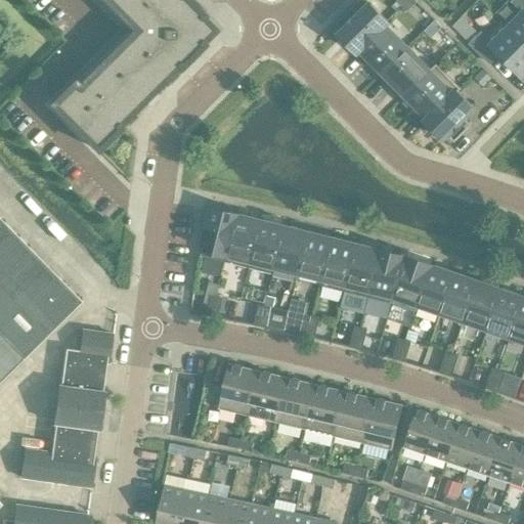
[(106,0),(134,28),(134,32),(64,101),(66,102),(59,108),(54,102),(56,100),(55,99),(51,104),(97,150),(101,146),(98,143),(113,129),(116,132),(120,127),(118,126),(178,66),(180,67),(184,62),(182,60),(197,46),(200,48),(204,44),(202,42),(203,42),(200,39),(209,30),(200,20),(203,17),(202,16),(204,15),(199,10),(197,13),(183,0),(106,0)]
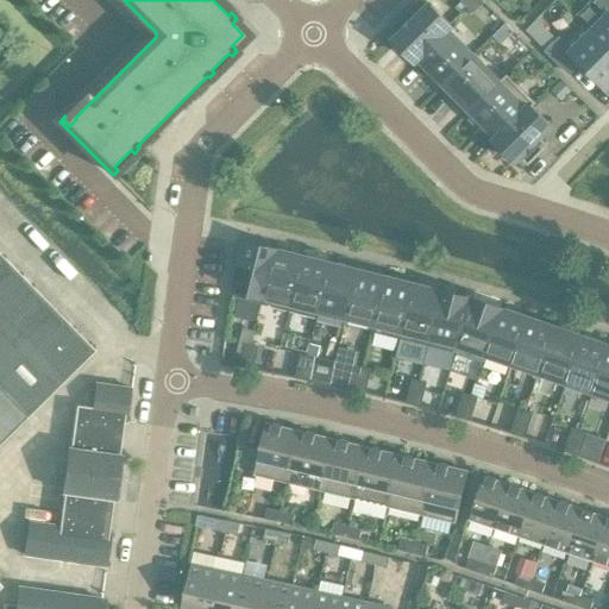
[(482,0),(475,0),(466,8),(473,14),(484,2),(482,0)]
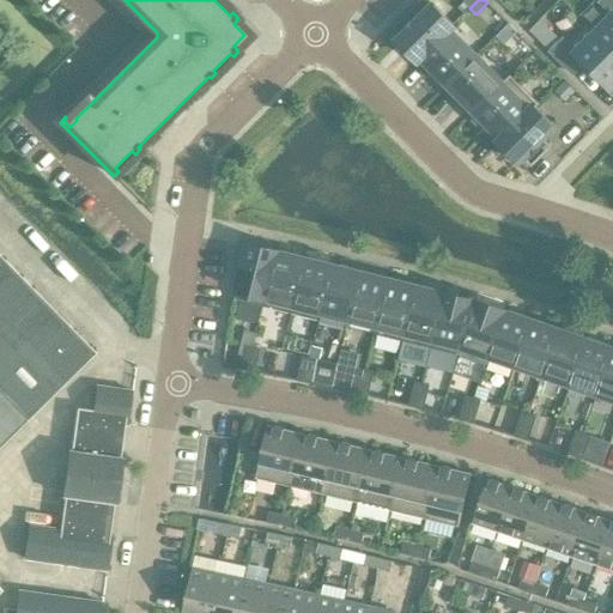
[(612,0),(602,0),(600,2),(607,11),(590,28),(589,29),(612,52),(612,0)]
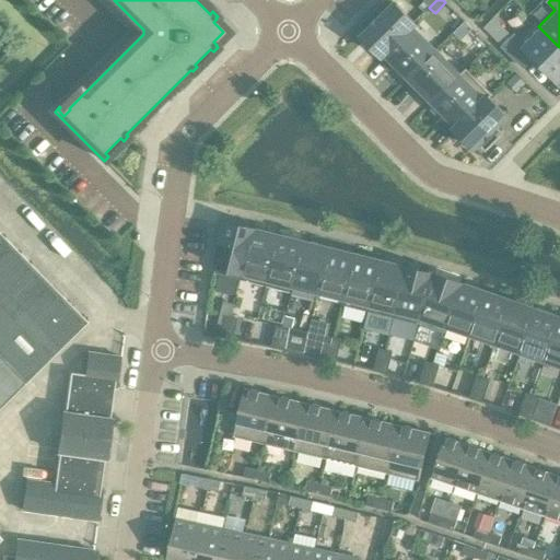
[(408,28),(413,22),(396,4),(385,15),(377,8),(359,25),(374,41),(370,46),(381,57),(385,53),(384,51),(408,28)]
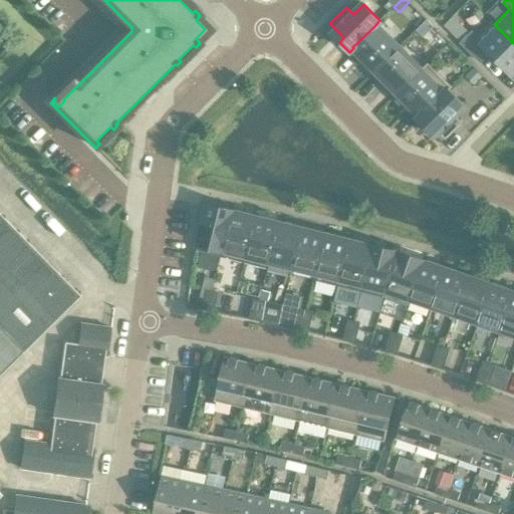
[(513,71),(513,43),(494,24),(495,23),(492,20),(476,36),(472,33),(462,43),(481,62),(489,53),(511,75),(513,71)]
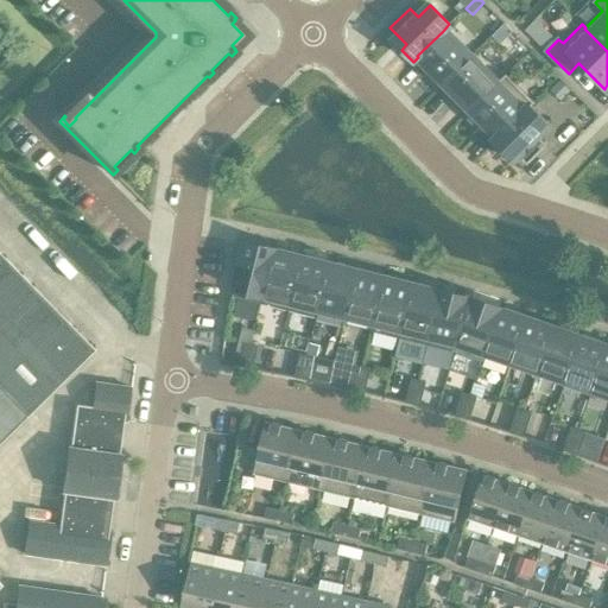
[(439,88),(470,57),(443,31),(417,56),(418,57),(432,71),(429,76),(439,88)]
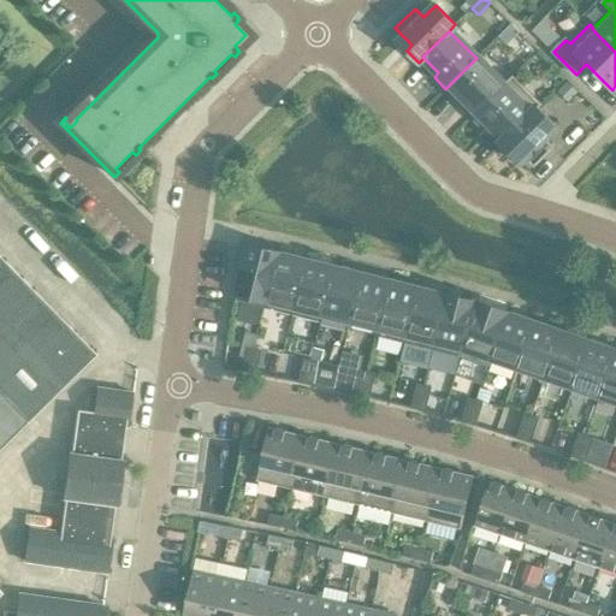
[(478,112),(504,86),(503,86),(477,58),(445,89),(457,100),(462,95),(467,101),(462,106),(472,116),(477,111),(478,112)]
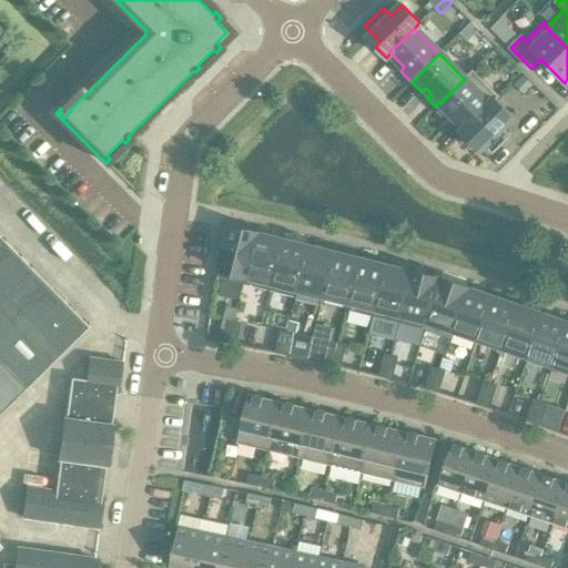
[(496,99),(499,95),(474,70),(464,79),(465,79),(440,103),(465,128),(466,129),(496,99)]
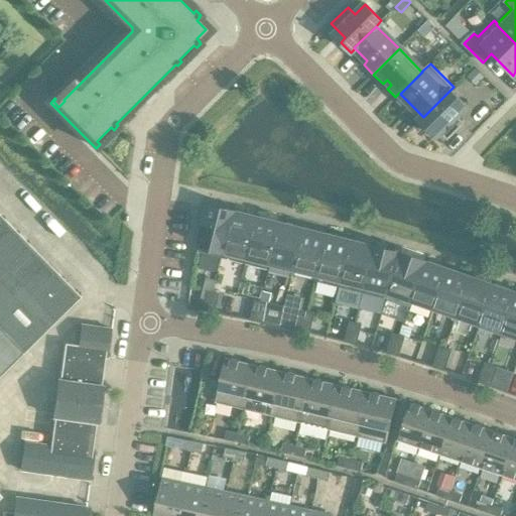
[(456,115),(466,105),(450,90),(423,117),(422,116),(418,120),(428,130),(432,125),(446,140),(464,123),(456,115)]
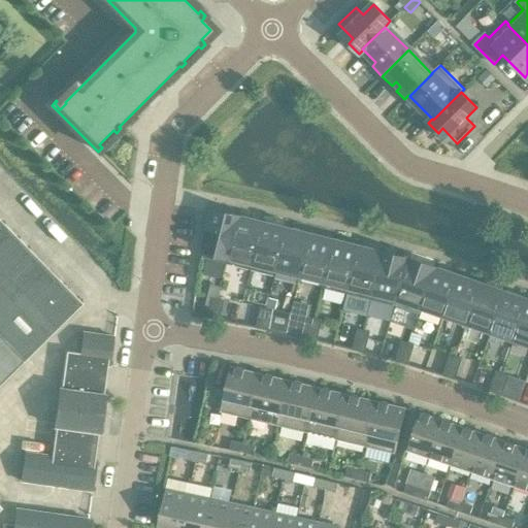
[(235,218),(217,213),(218,211),(213,210),(201,258),(226,264),(238,217),(236,216),(235,218)]
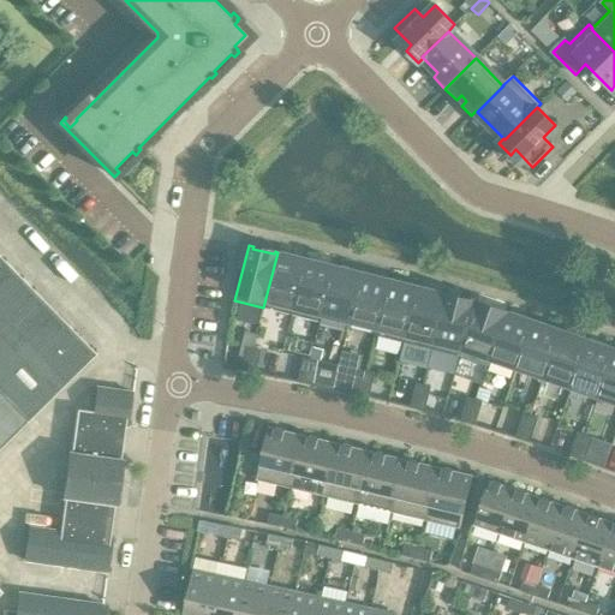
[(291,315),(303,264),(294,262),(296,258),(279,255),(280,252),(278,252),(263,308),(291,315)]
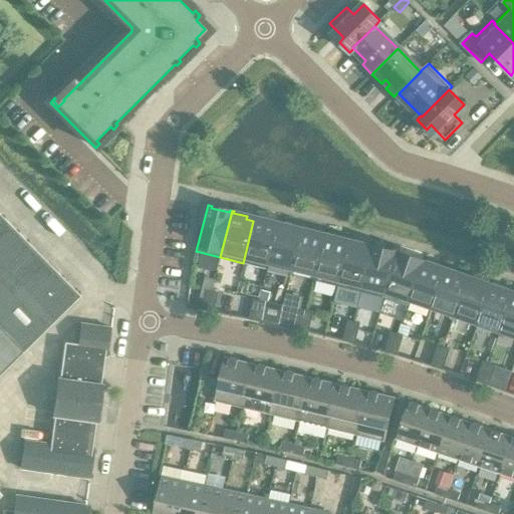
[(0,270),(27,244),(0,216),(0,270)]
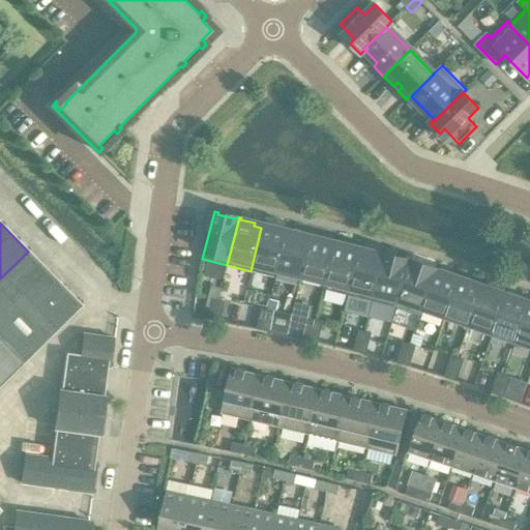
[(286,234),(285,234),(277,232),(278,229),(262,225),(261,228),(251,271),(277,277),(280,270),(277,270),(286,234)]
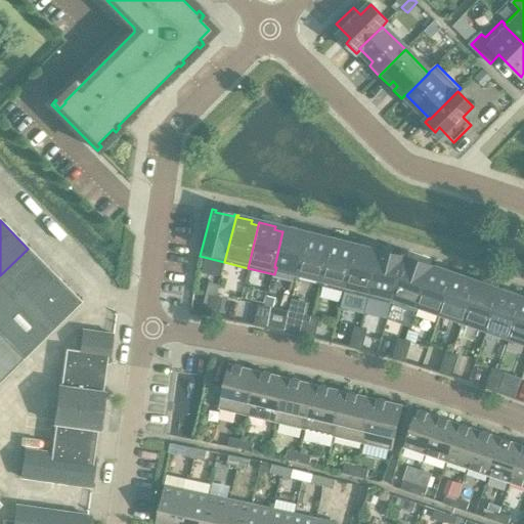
[(274,274),(273,277),(295,282),(297,272),(306,237),(306,236),(299,235),(299,231),(285,228),(284,228),(282,227),(281,231),(282,231),(274,267),(276,267),(274,274)]
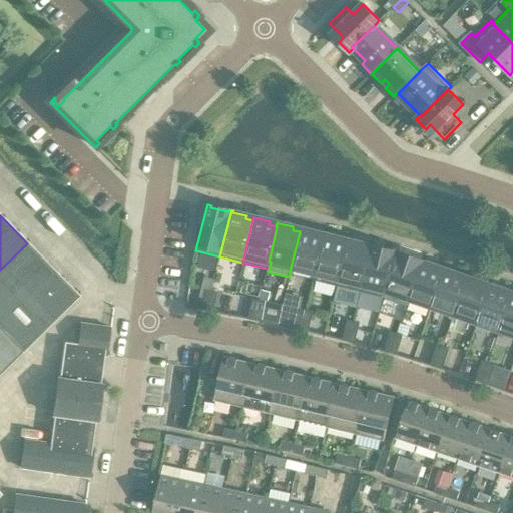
[(316,235),(317,232),(300,228),(300,231),(300,232),(291,267),(314,273),(322,237),(316,235)]
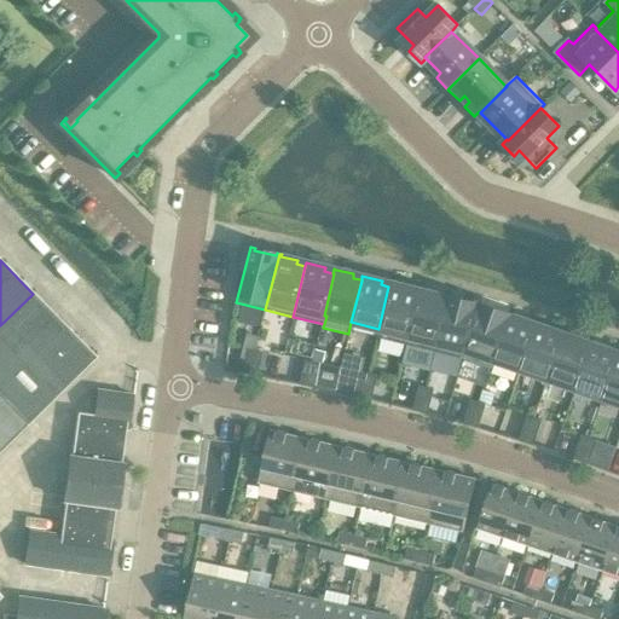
[(405,345),(417,294),(409,291),(410,288),(391,283),(389,287),(388,287),(379,329),(380,329),(377,337),(405,345)]
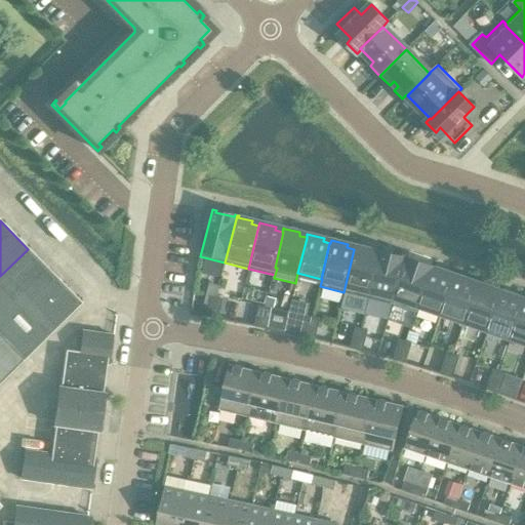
[(368,297),(381,251),(379,250),(379,251),(378,251),(377,255),(370,253),(371,250),(355,246),(354,249),(344,292),(368,297)]
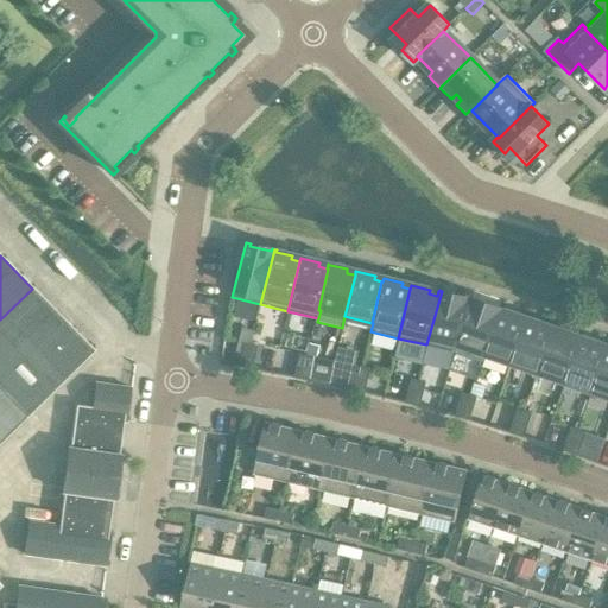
[(0,441),(93,349),(32,289),(0,320),(0,441)]
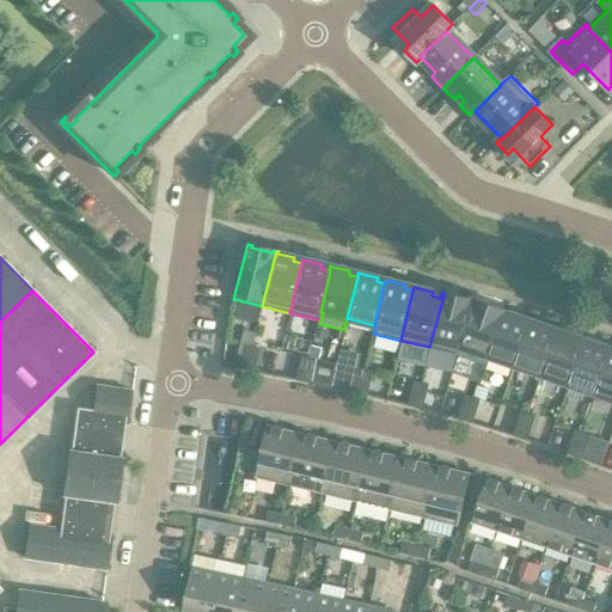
[(458,355),(473,301),(473,300),(469,299),(467,300),(447,295),(447,293),(445,293),(429,347),(458,355)]
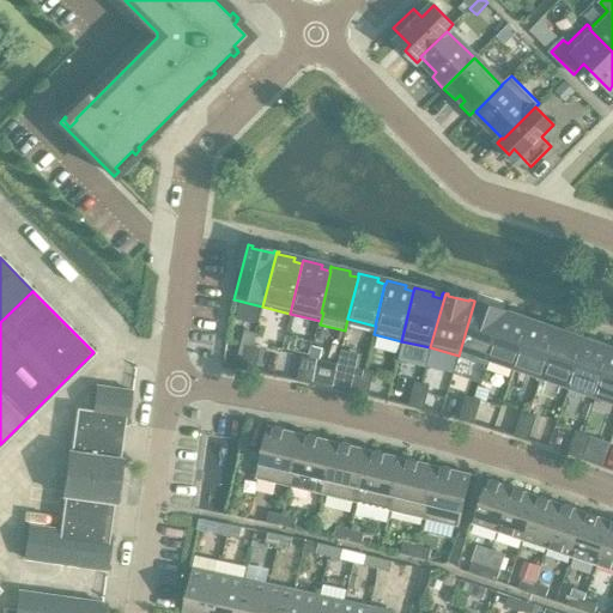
[(485,364),(502,310),(501,309),(501,311),(480,304),(480,302),(475,301),(475,302),(474,302),(459,356),(485,364)]
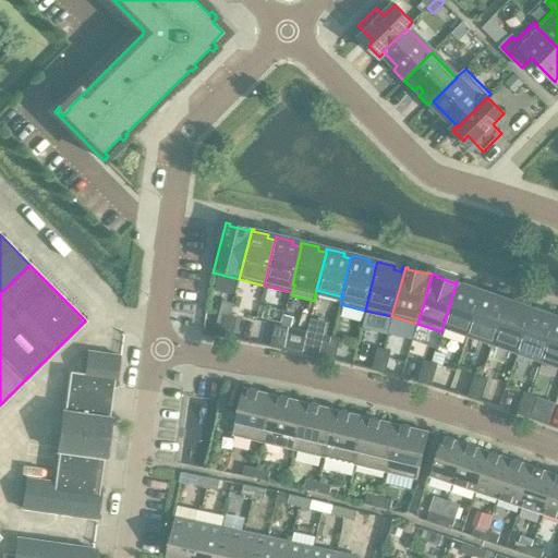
[(466,291),(459,288),(460,283),(457,282),(441,331),(443,331),(446,324),(469,332),(482,292),(468,287),(466,291)]
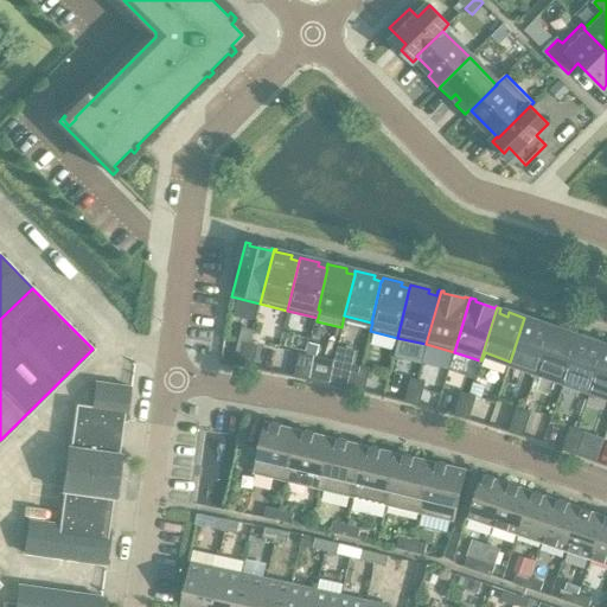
[(535,325),(526,323),(528,319),(524,318),(510,362),(537,371),(551,327),(536,321),(535,325)]
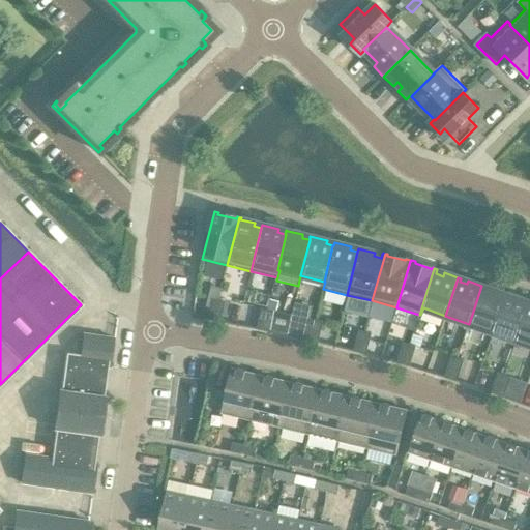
[(492,332),(505,294),(491,289),(490,292),(482,290),(484,287),(481,286),(469,324),(492,332)]
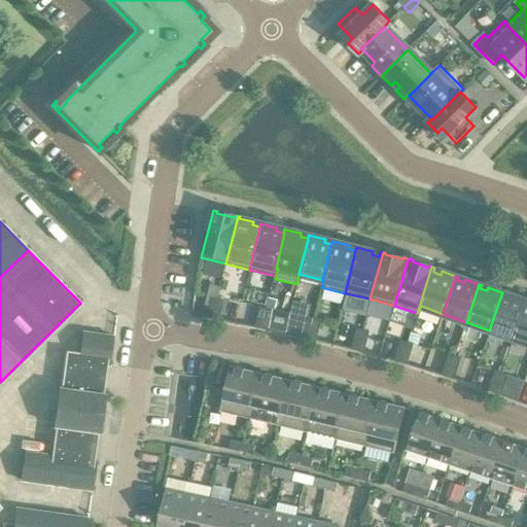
[(513,339),(526,301),(512,295),(511,299),(503,296),(504,293),(502,292),(489,330),(513,339)]
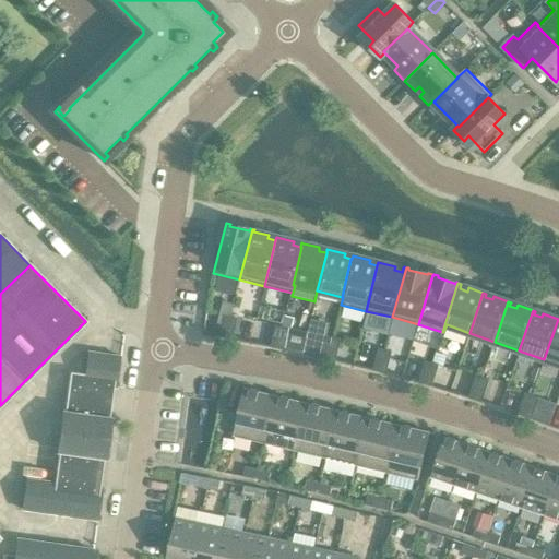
[(223,324),(235,328),(237,318),(224,316),(223,324)]
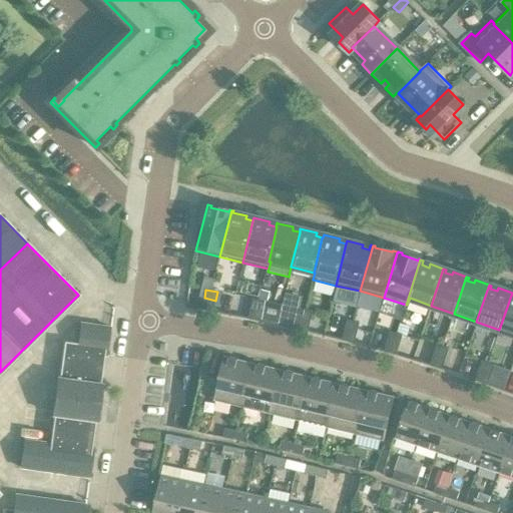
[(262,290),(260,299),(268,301),(270,292),(262,290)]
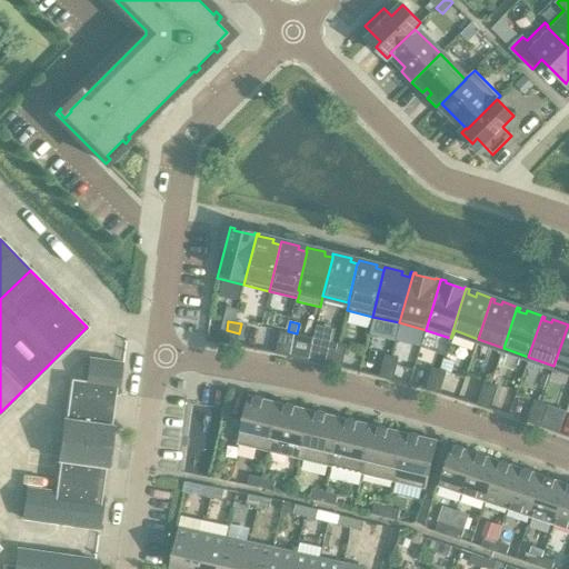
[(568,370),(568,328),(568,329),(568,328),(568,325),(553,366),(568,370)]
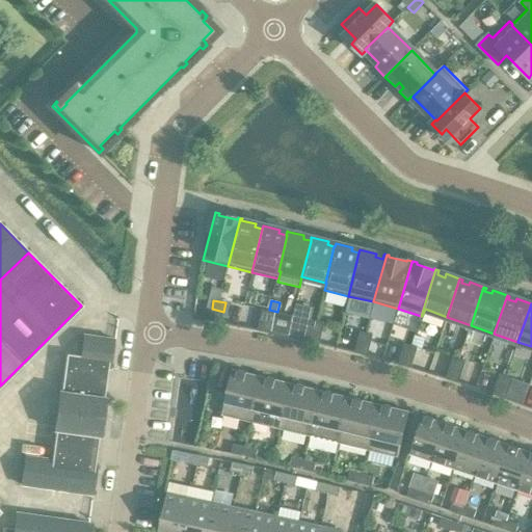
[(222,323),(223,312),(212,309),(210,321),(222,323)]
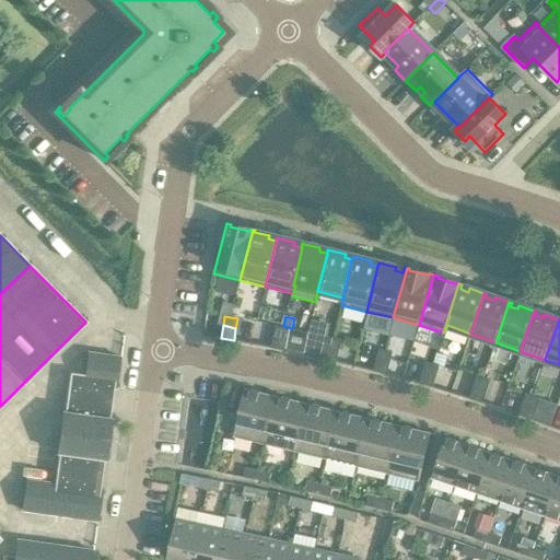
[(275,335),(287,338),(289,328),(277,326),(275,335)]
